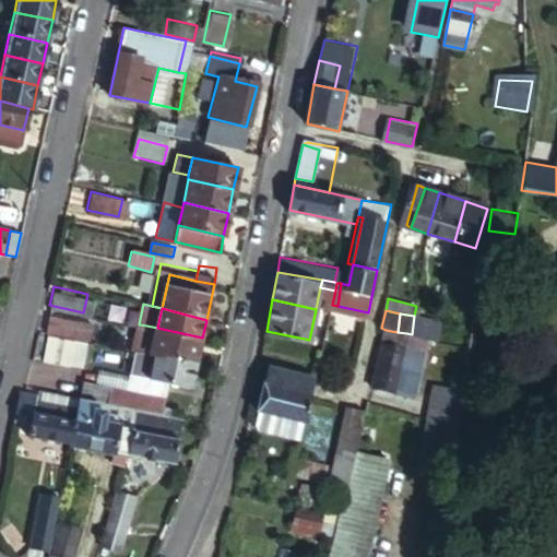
[(90,340),(93,324),(50,315),(46,331),(90,340)]
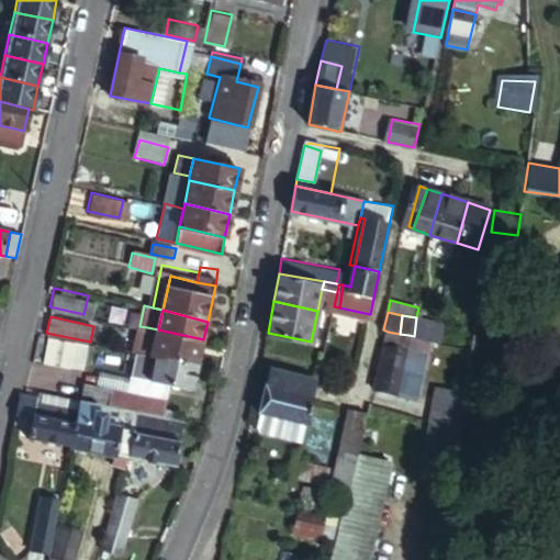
[(414,336),(433,340),(438,342),(441,324),(416,317),(414,336)]
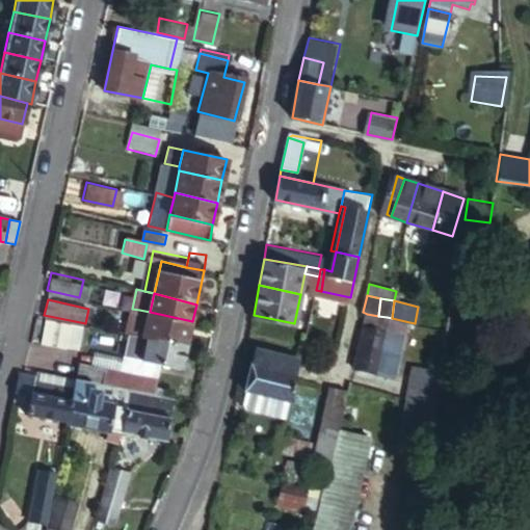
[(133,336),(143,338),(150,312),(139,310),(132,309),(126,335),(130,335),(133,336)]
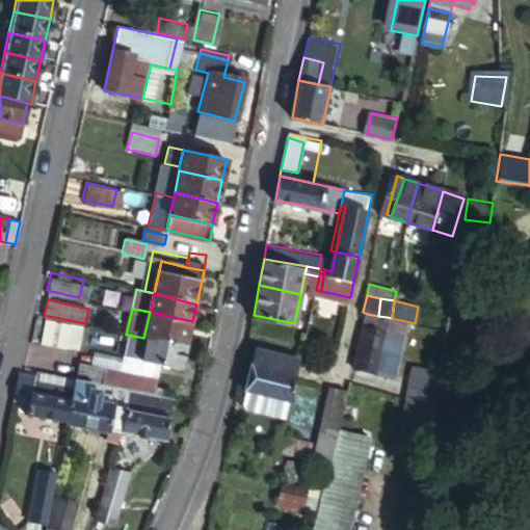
[(143,338),(187,347),(192,323),(192,321),(150,312),(143,338)]
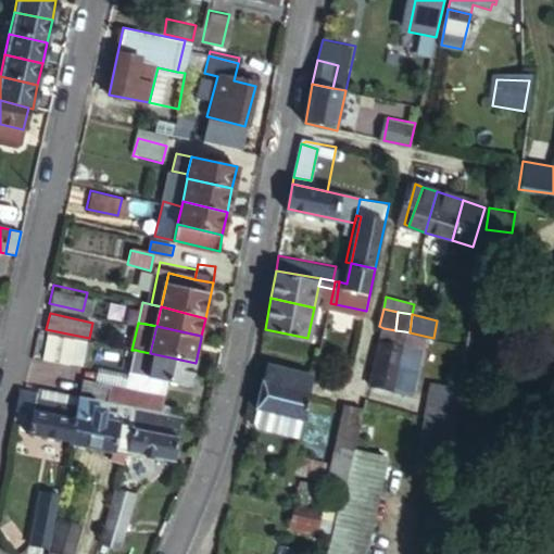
[(395,330),(383,328),(380,342),(401,347),(404,331),(395,330)]
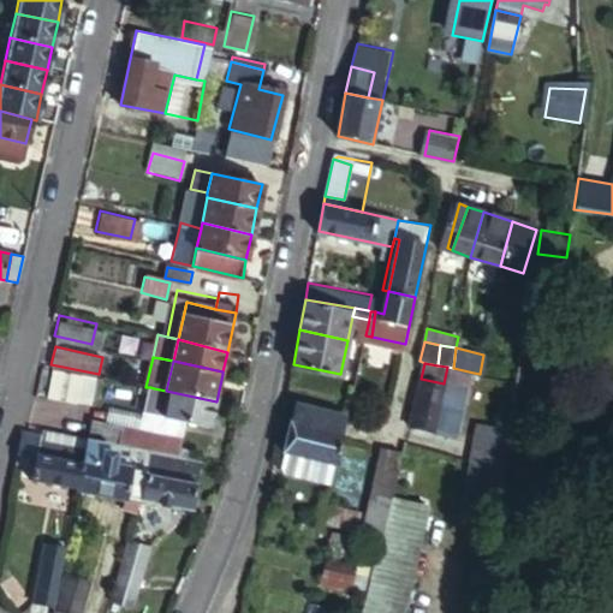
[(340,374),(293,364),(290,381),(337,390),(340,374)]
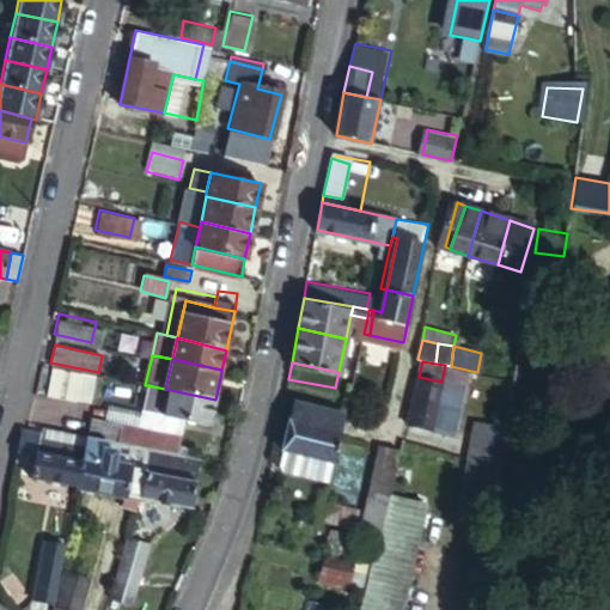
[(432,429),(409,424),(407,432),(456,443),(471,371),(451,366),(445,365),(441,382),(432,429)]
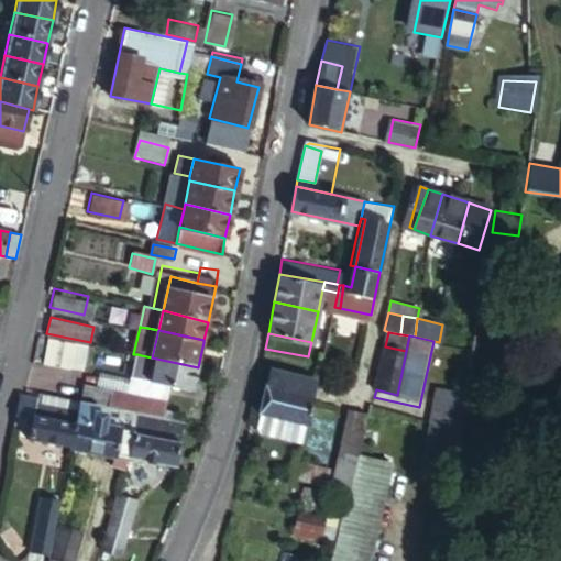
[(406,351),(385,347),(376,389),(397,395),(406,351)]
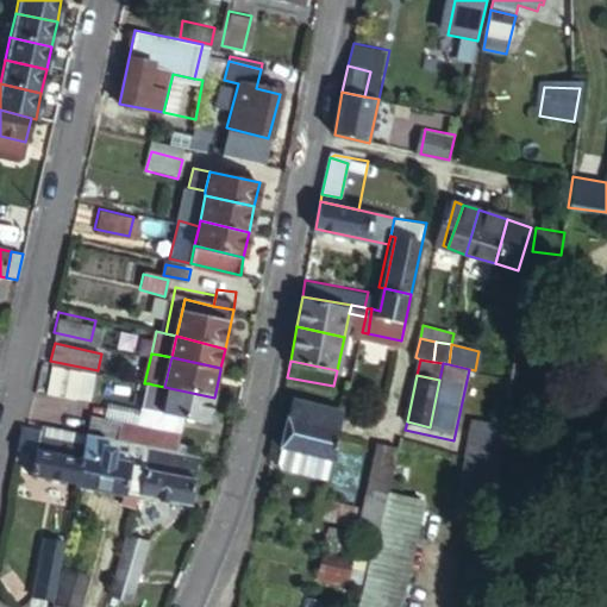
[(162,448),(179,452),(187,415),(210,420),(214,398),(164,387),(152,385),(149,383),(143,408),(139,427),(166,433),(162,448)]
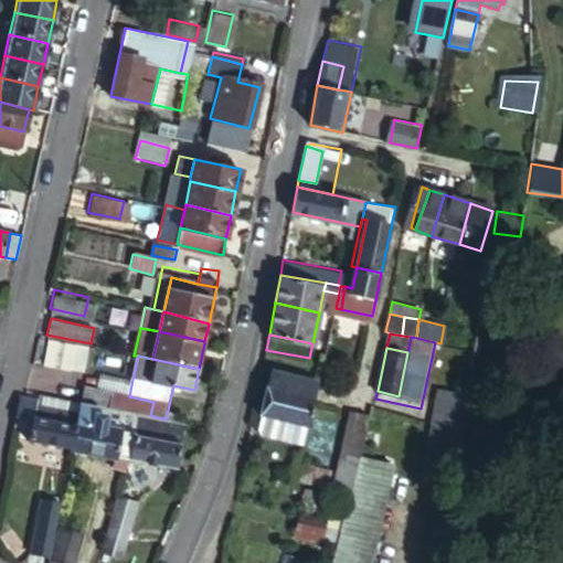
[(296,378),(319,382),(322,370),(298,365),(296,378)]
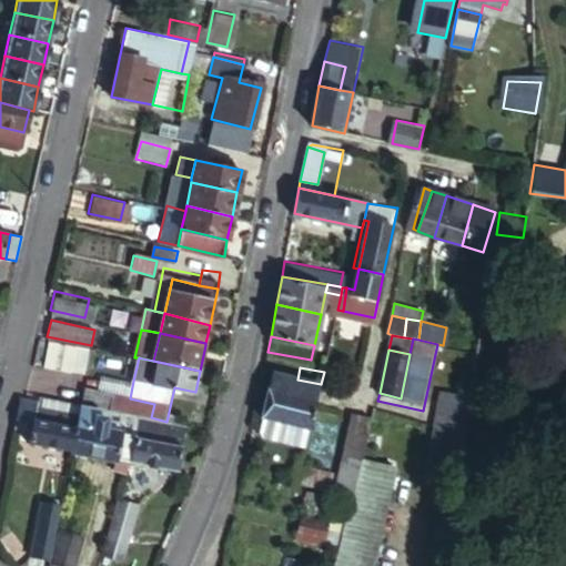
[(293,378),(272,374),(268,386),(290,392),(293,378)]
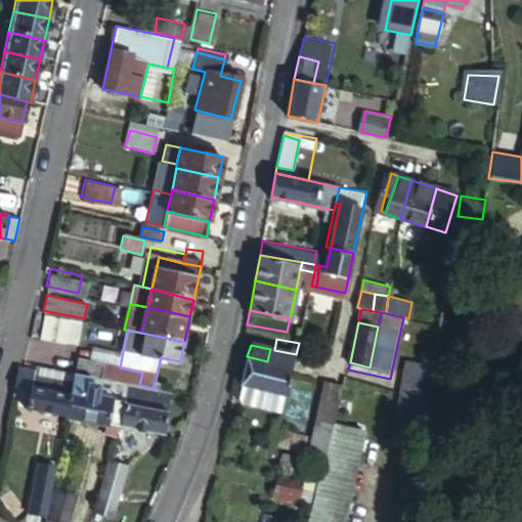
[(106,379),(130,384),(139,385),(142,373),(120,367),(123,351),(97,346),(94,359),(110,362),(106,379)]
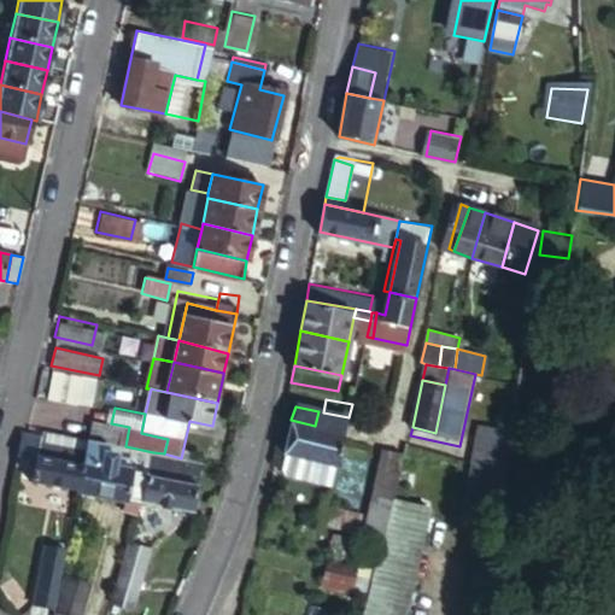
[(286,455),(338,467),(349,423),(349,417),(323,413),(318,411),(315,426),(291,420),(283,454),(286,455)]
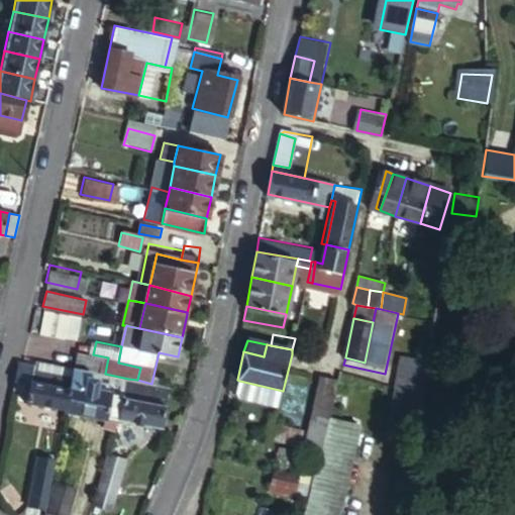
[(81,352),(77,368),(105,374),(108,357),(93,354),(81,352)]
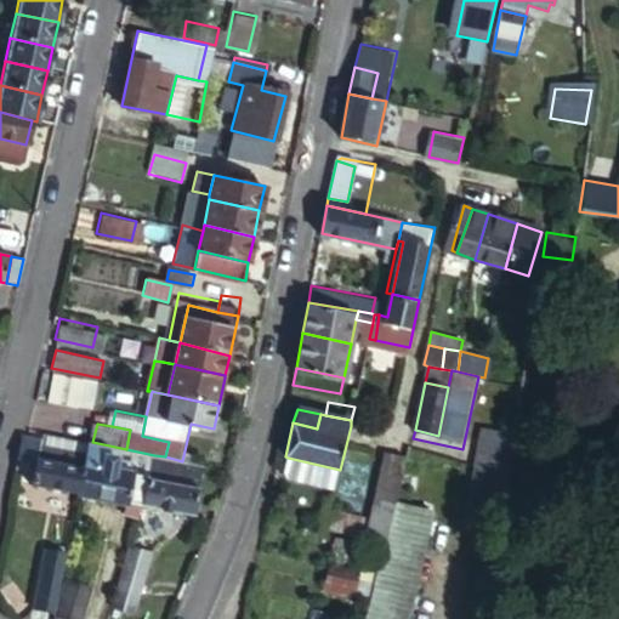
[(477,464),(509,472),(515,431),(483,426),(477,464)]
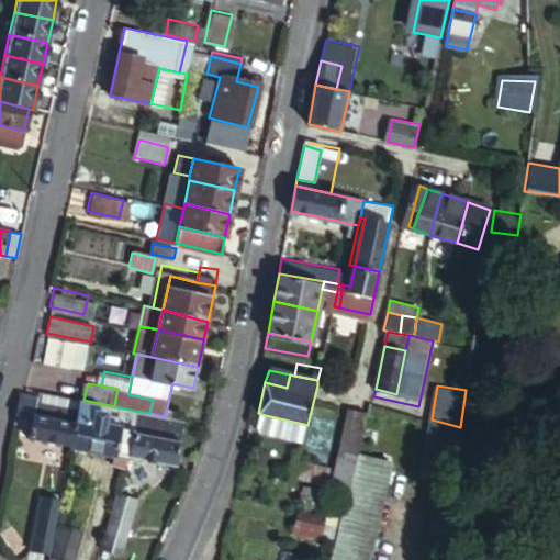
[(38,404),(81,412),(84,400),(41,391),(38,400),(38,404)]
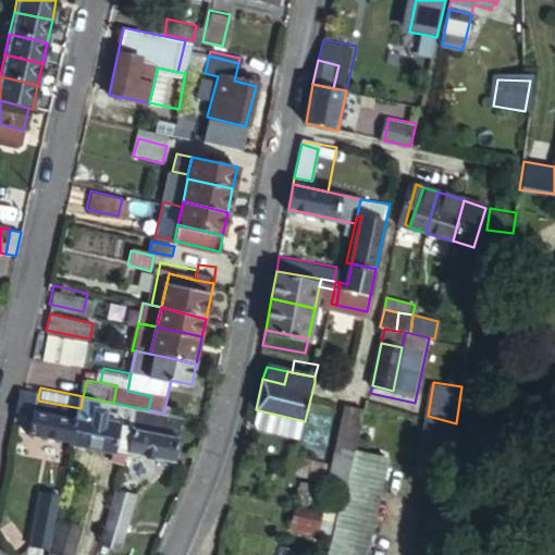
[(38,396),(20,393),(16,411),(34,416),(33,422),(29,434),(73,442),(81,408),(38,401),(38,396)]
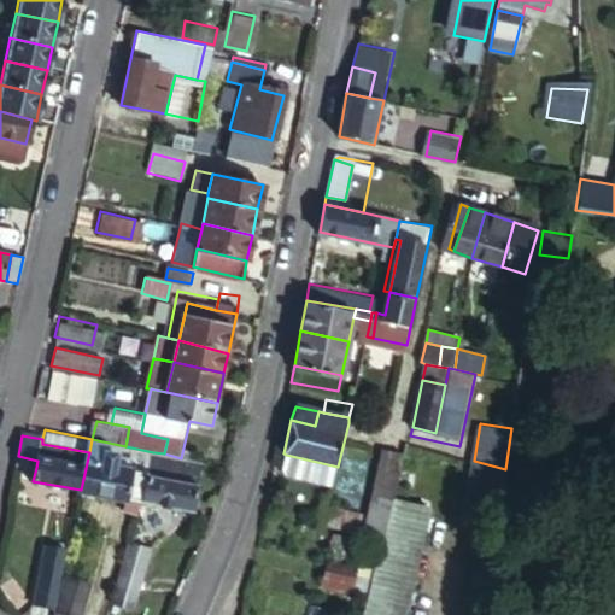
[(128,498),(145,502),(153,452),(126,446),(92,439),(89,452),(81,490),(81,492),(128,501),(128,498)]
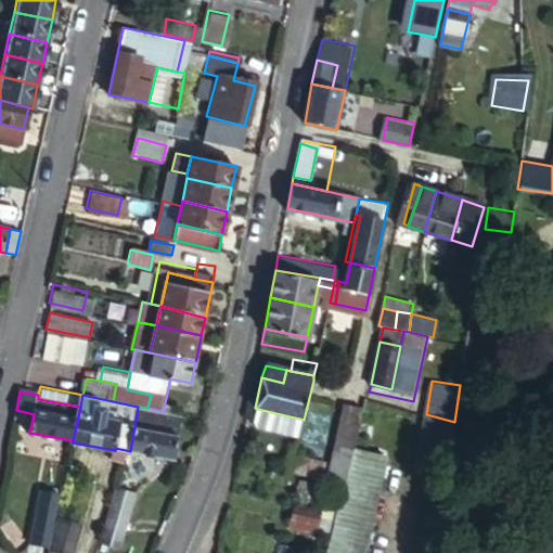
[(346,481),(354,448),(362,408),(344,403),(326,477),(346,481)]
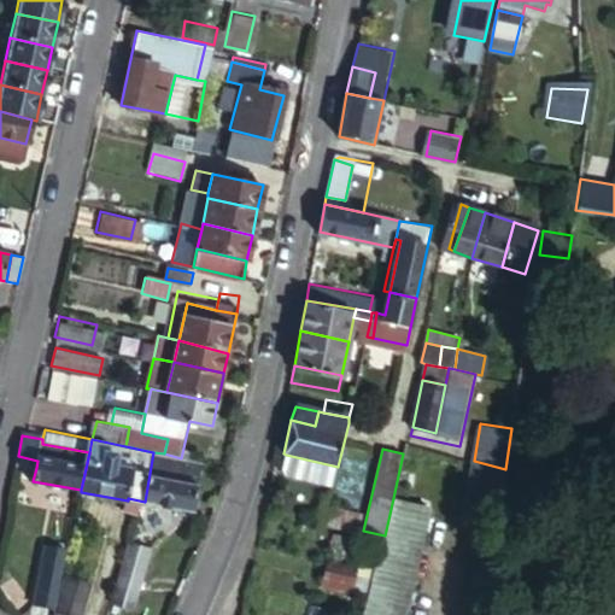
[(153,452),(145,502),(194,511),(204,462),(181,458),(164,454),(153,452)]
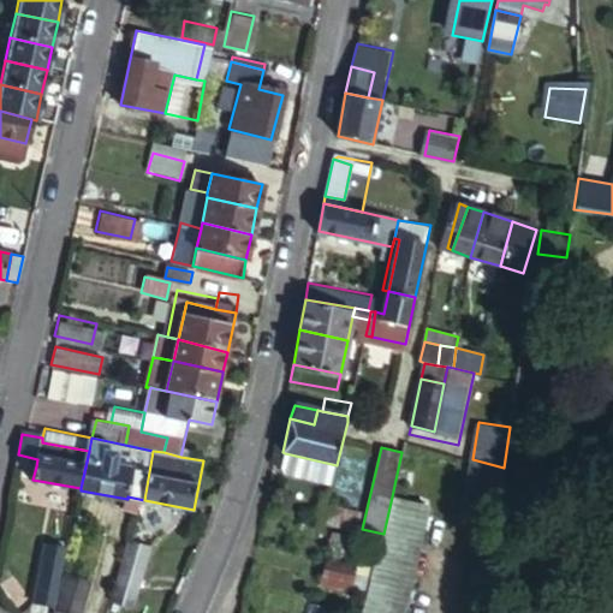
[(285,475),(331,486),(337,465),(285,453),(280,468),(285,475)]
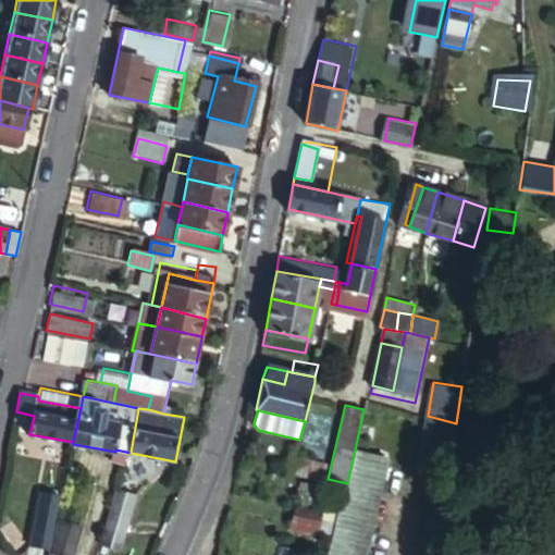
[(34,416),(16,411),(14,418),(33,422),(34,416)]
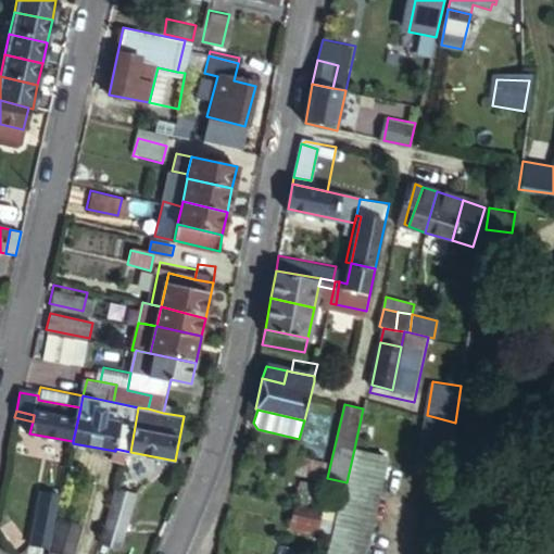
[(417,465),(448,469),(455,423),(427,415),(417,465)]
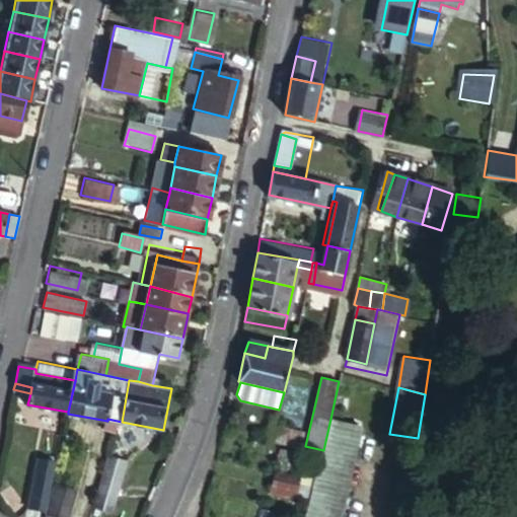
[(341,516),(362,426),(330,419),(323,450),(307,516),(341,516)]
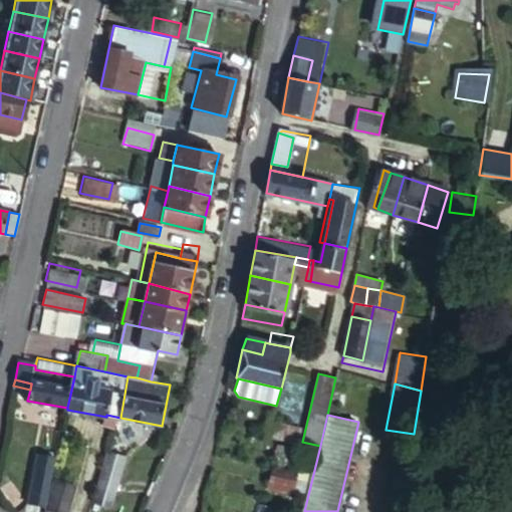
[(271,436),(297,441),(300,428),(274,422),(271,436)]
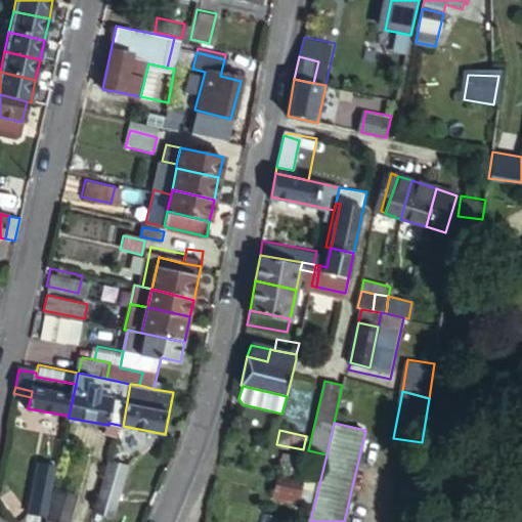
[(310,503),(315,481),(297,476),(301,459),(283,453),(273,494),(310,503)]
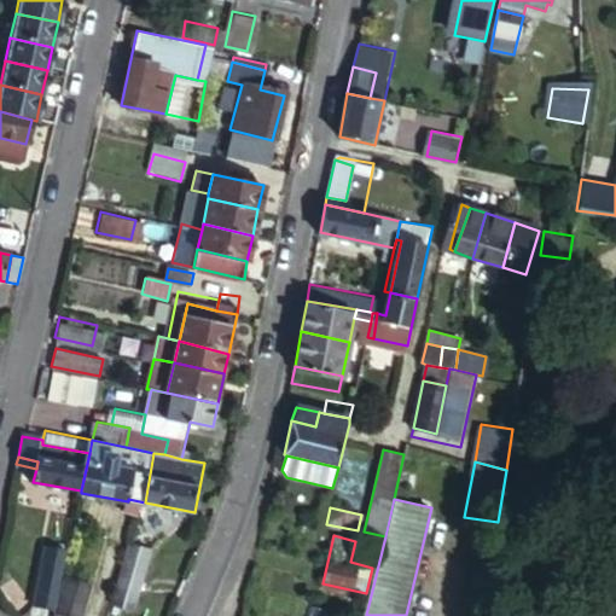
[(133,542),(115,602),(138,608),(155,550),(133,542)]
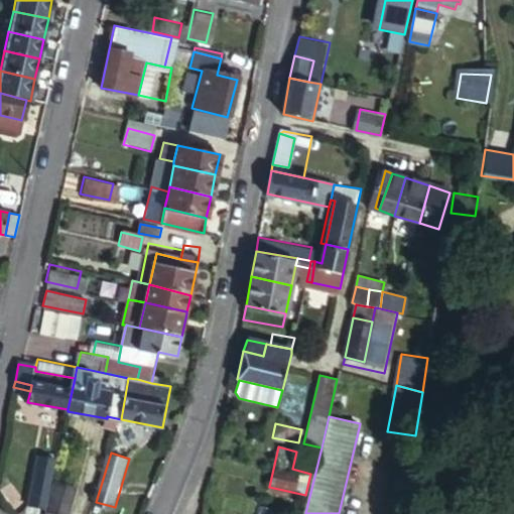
[(42,510),(51,472),(39,469),(36,483),(34,483),(29,507),(42,510)]
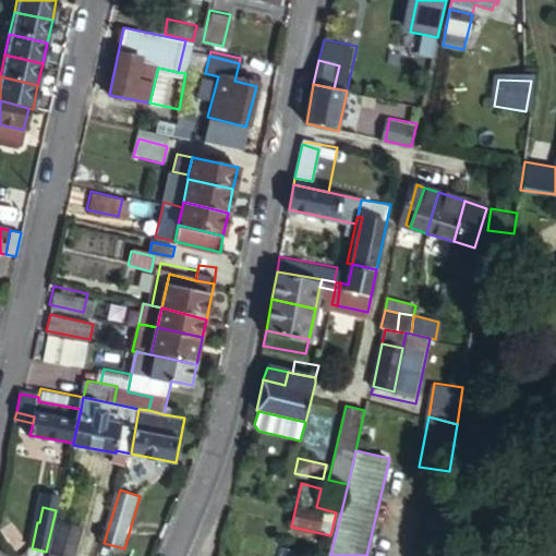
[(82,555),(91,527),(67,519),(58,553),(68,555),(82,555)]
